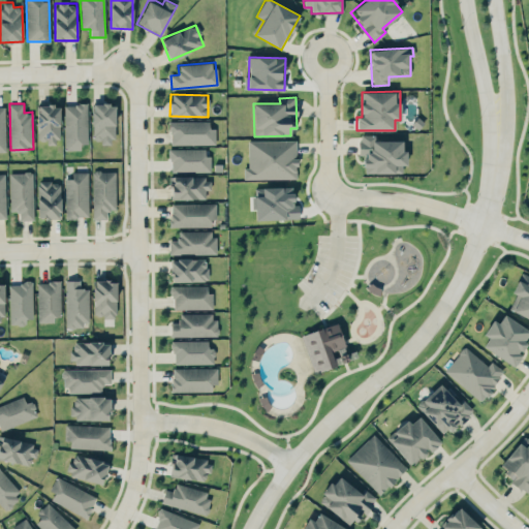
[(88,103),(64,104),(65,150),(81,150),(81,144),(88,144),(88,103)]
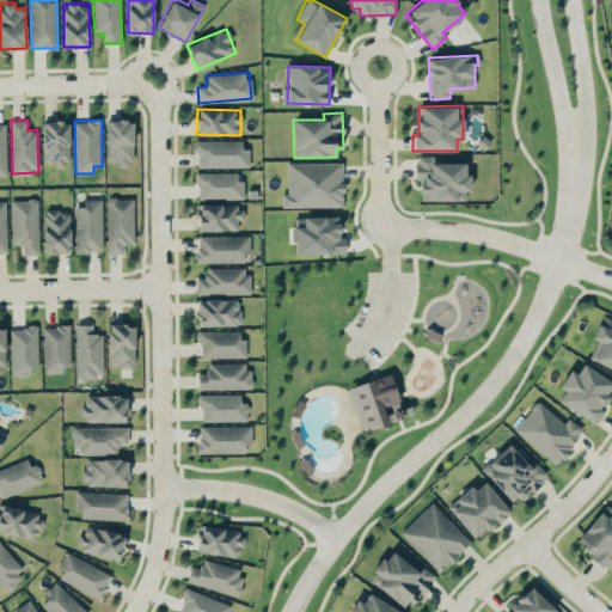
[(133,121),(108,120),(106,164),(132,165),(133,121)]
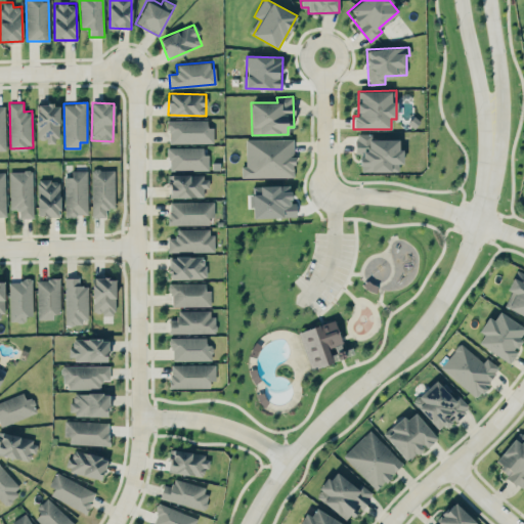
[(37,141),(59,141),(58,104),(37,104),(37,141)]
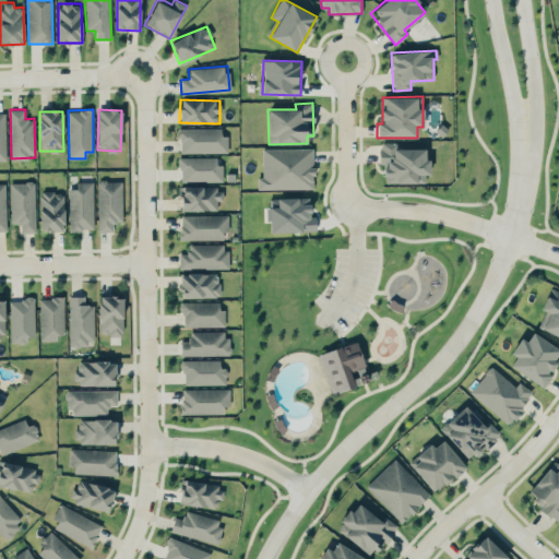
[(221,128),(179,128),(179,153),(227,152),(227,135),(221,135),(221,128)]
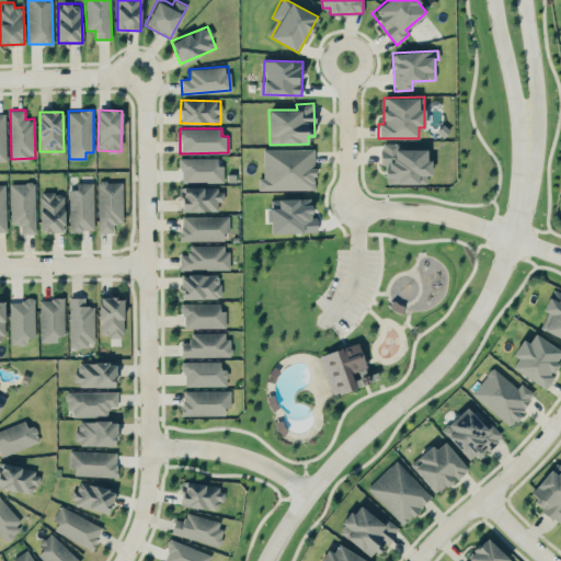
[(428,183),(428,160),(426,160),(426,149),(399,149),(399,144),(380,144),(380,163),(386,163),(386,183),(428,183)]
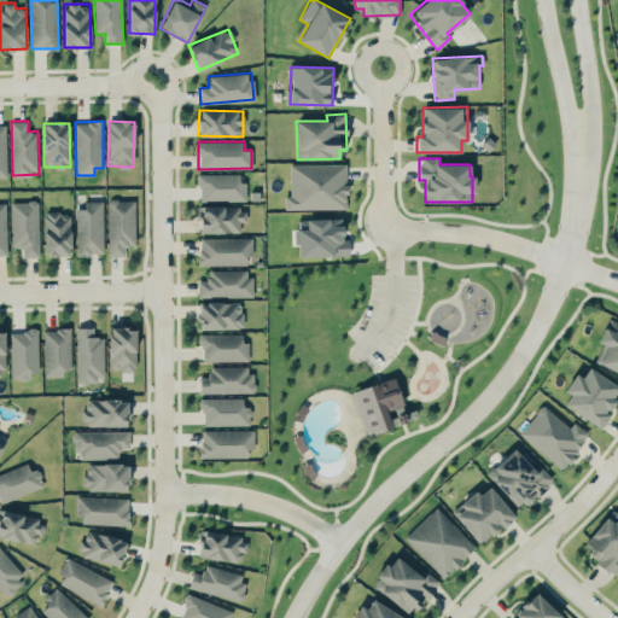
[(285,209),(347,208),(347,163),(290,164),(290,196),(284,196),(285,209)]
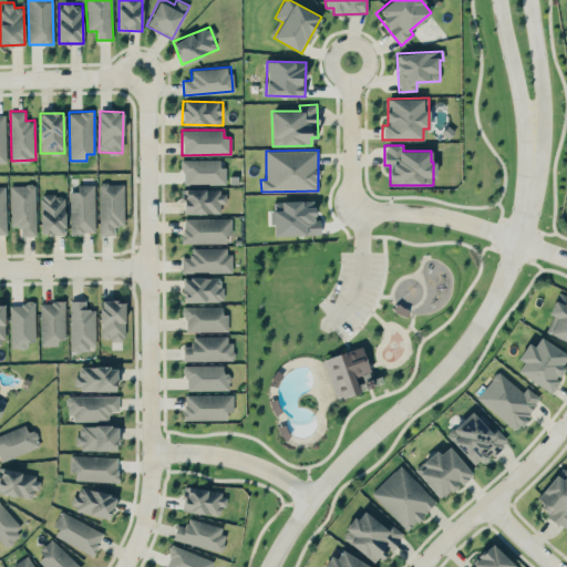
[(219,160),(182,158),(182,184),(226,184),(226,167),(219,166),(219,160)]
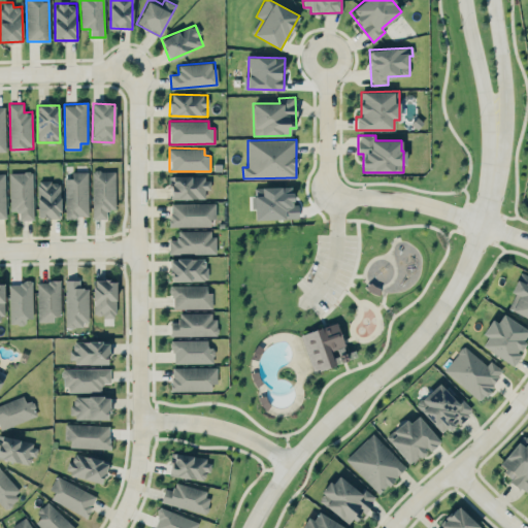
[(114,170),(92,171),(93,219),(107,219),(106,208),(116,208),(114,170)]
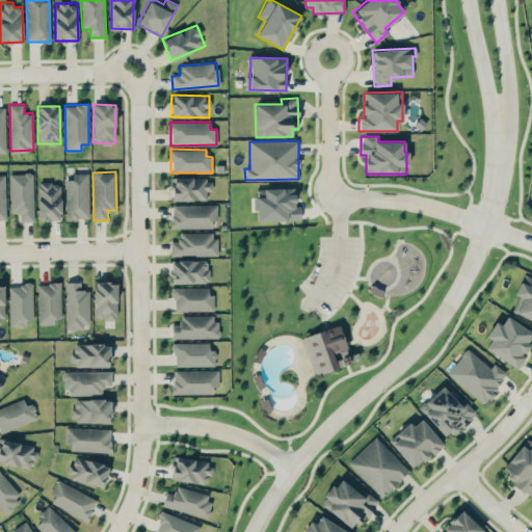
[(9,174),(10,213),(19,213),(19,221),(33,221),(32,173),(9,174)]
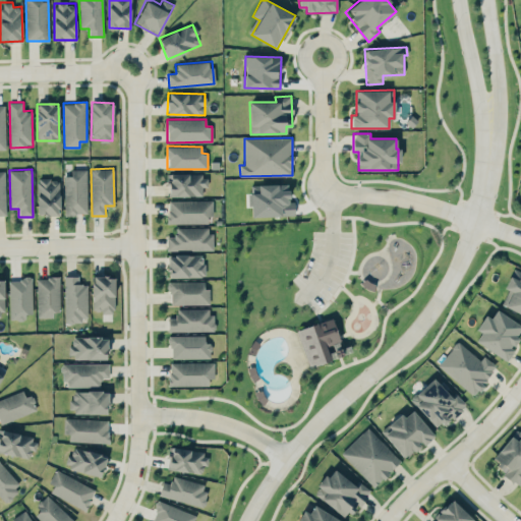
[(87,169),(71,169),(71,176),(63,176),(64,215),(88,214),(87,169)]
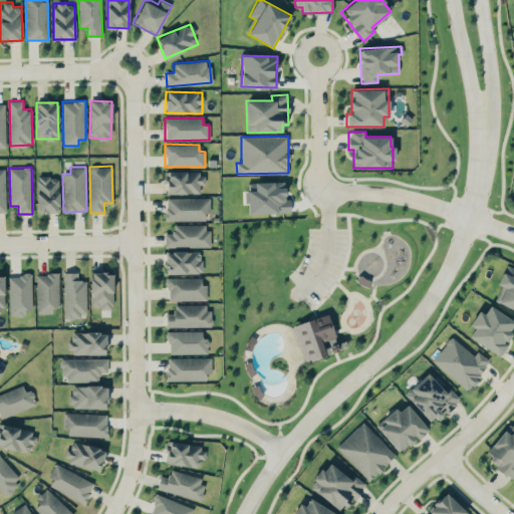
[(167,193),(200,193),(200,184),(205,184),(204,172),(167,172),(167,193)]
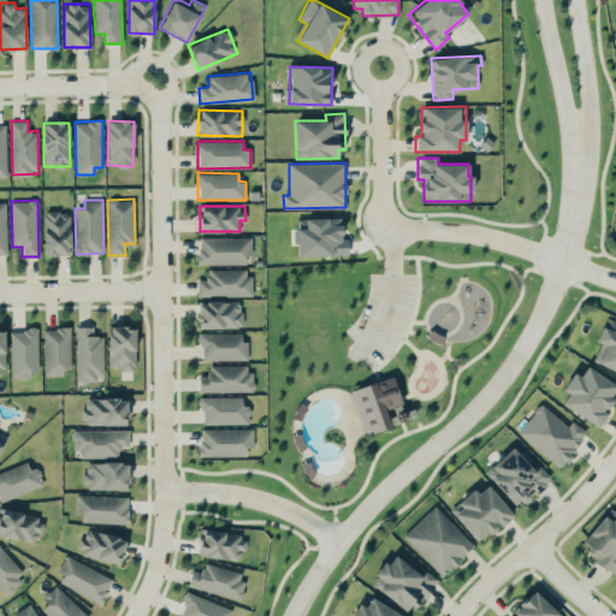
[(71,253),(70,211),(43,212),(45,254),(71,253)]
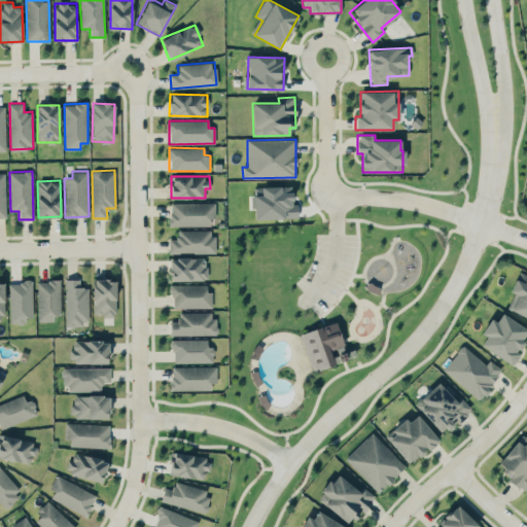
[(291,185),(253,186),(254,219),(297,217),(297,204),(292,204),(291,185)]
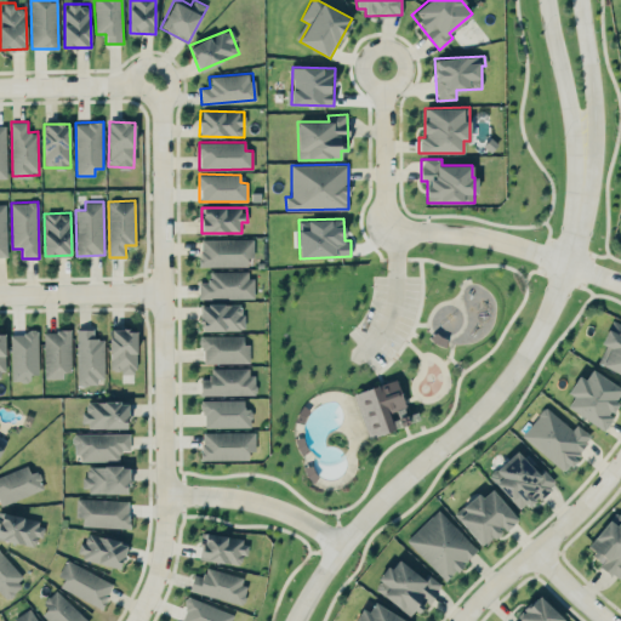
[(200,267),(251,266),(251,239),(200,239),(200,267)]
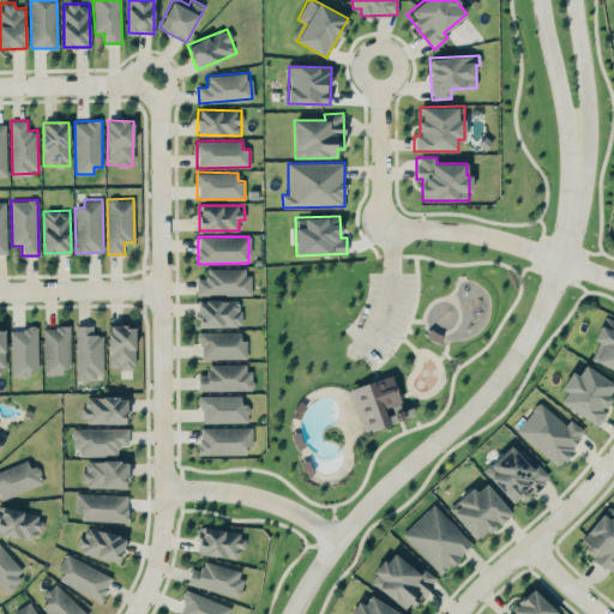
[(250,294),(248,268),(206,269),(206,278),(197,278),(197,295),(250,294)]
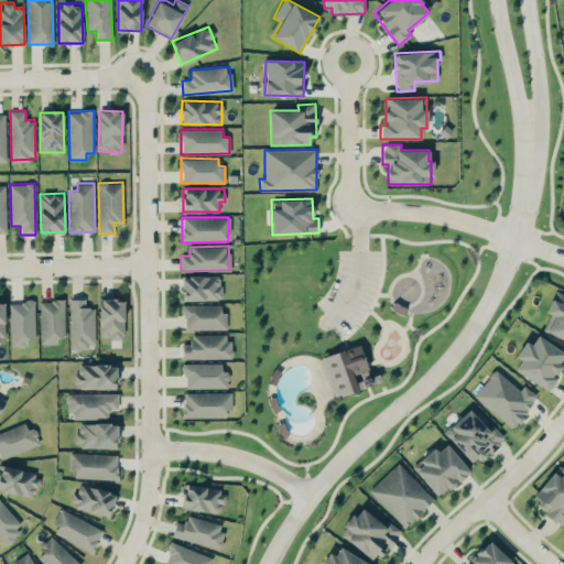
[(183,277),(183,300),(220,300),(220,275),(183,277)]
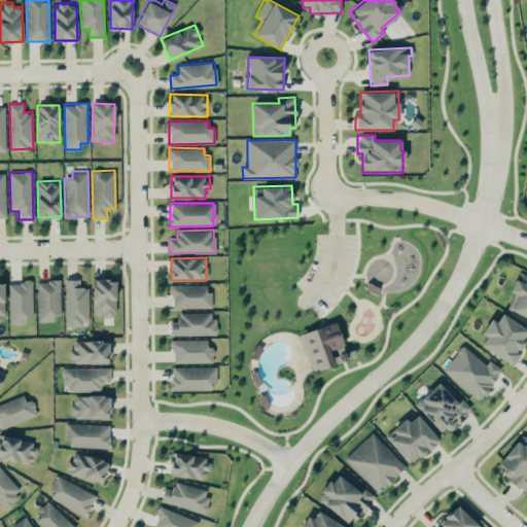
[(526,275),(519,272),(510,291),(518,294),(511,310),(526,317),(526,275)]
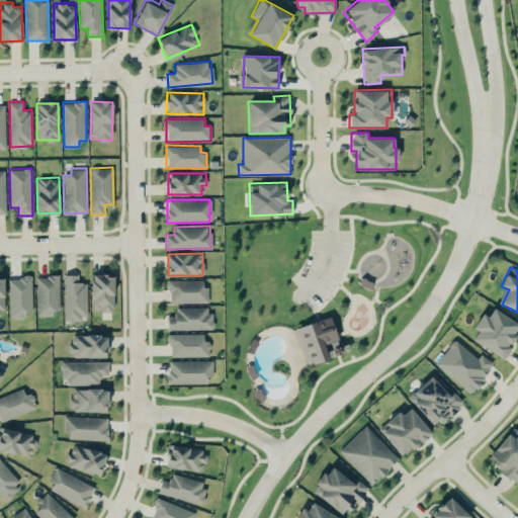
[(88,319),(87,282),(78,282),(78,273),(63,274),(65,320),(88,319)]
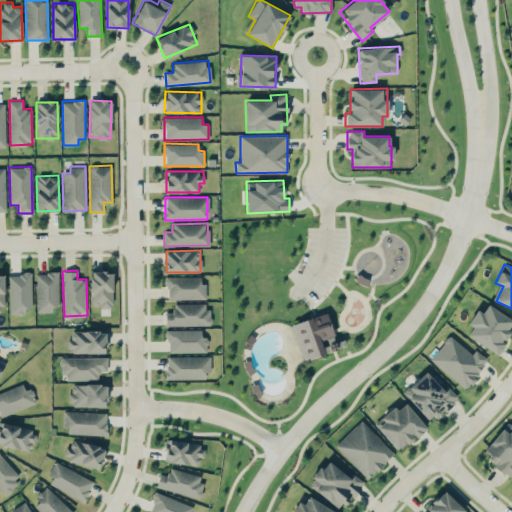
[(113,306),(112,271),(90,272),(91,307),(113,306)]
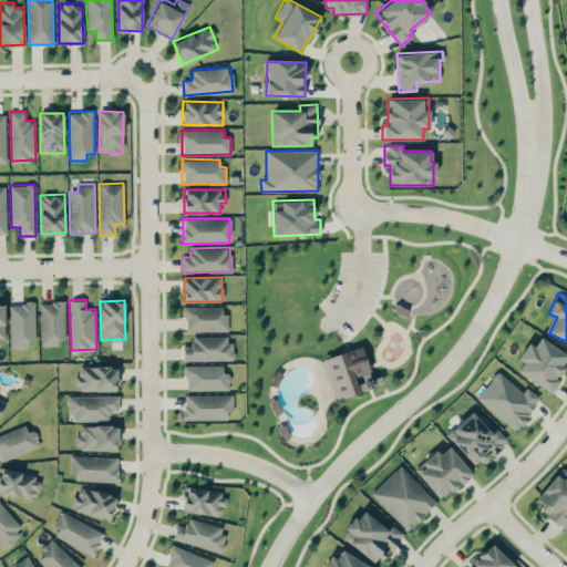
[(65,343),(65,301),(40,302),(40,343),(65,343)]
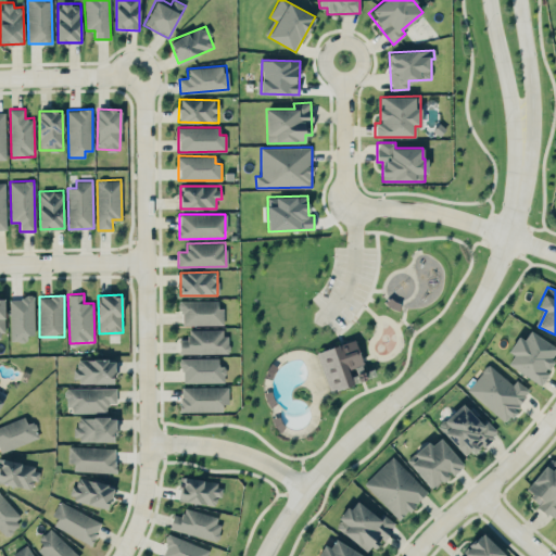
[(35,335),(34,297),(9,298),(11,341),(27,341),(27,335),(35,335)]
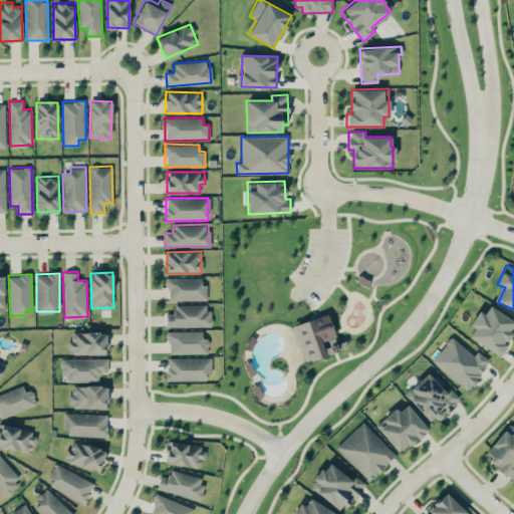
[(167,300),(205,300),(205,277),(167,278),(167,300)]
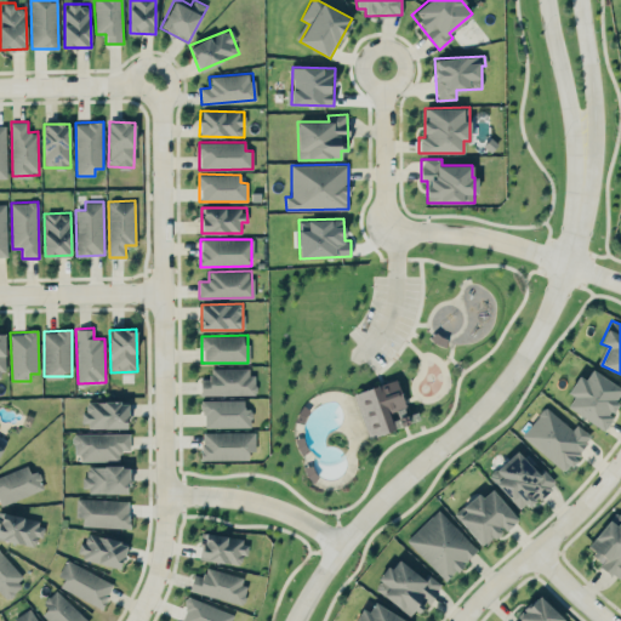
[(254,394),(254,368),(211,368),(211,377),(200,377),(200,394),(254,394)]
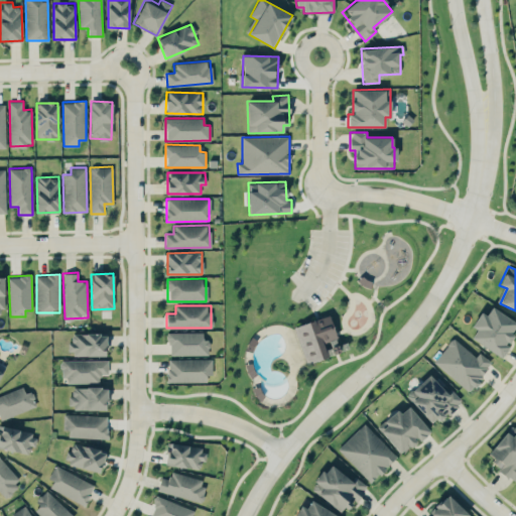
[(499,357),(515,332),(515,323),(492,306),(486,315),(481,311),(472,326),(477,330),(471,338),(499,357)]
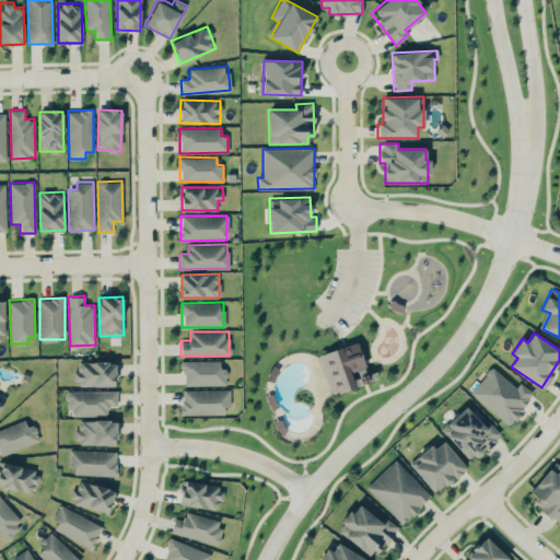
[(183,385),(224,385),(224,360),(183,361),(183,385)]
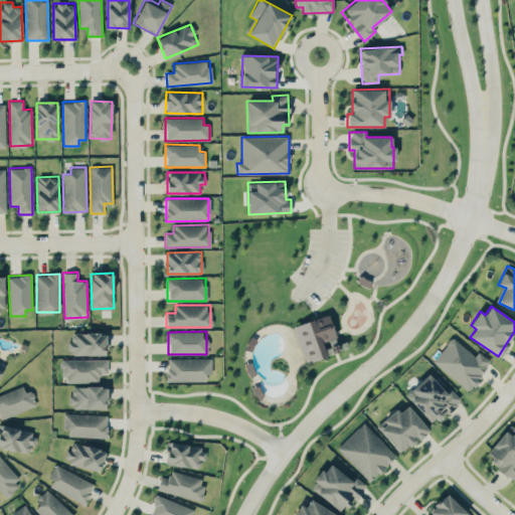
[(106,332),(71,333),(71,341),(67,341),(67,354),(107,354),(106,332)]
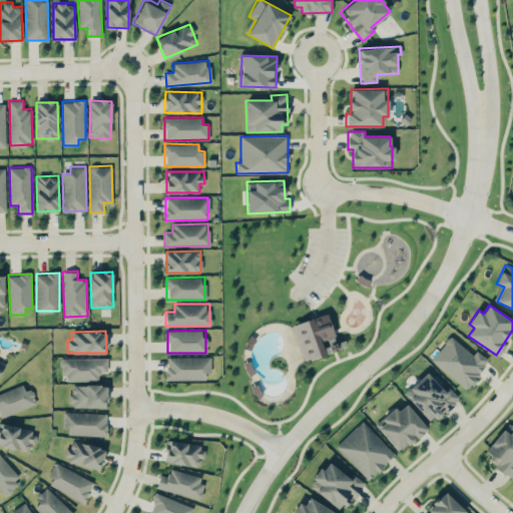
[(431,361),(467,389),(489,361),(476,350),(473,354),(450,336),(431,361)]
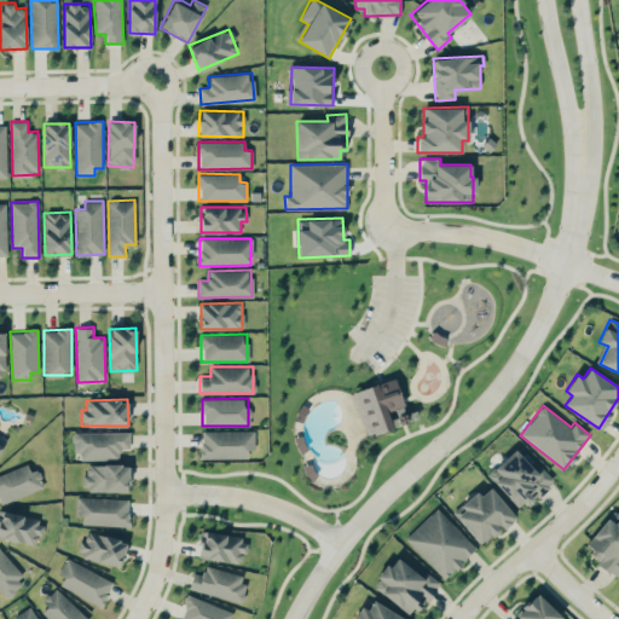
[(201,432),(201,458),(253,457),(253,431),(201,432)]
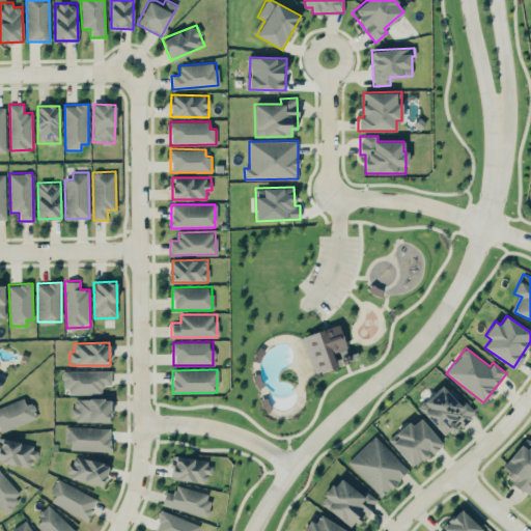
[(64,370),(64,393),(102,393),(102,385),(111,385),(111,370),(64,370)]
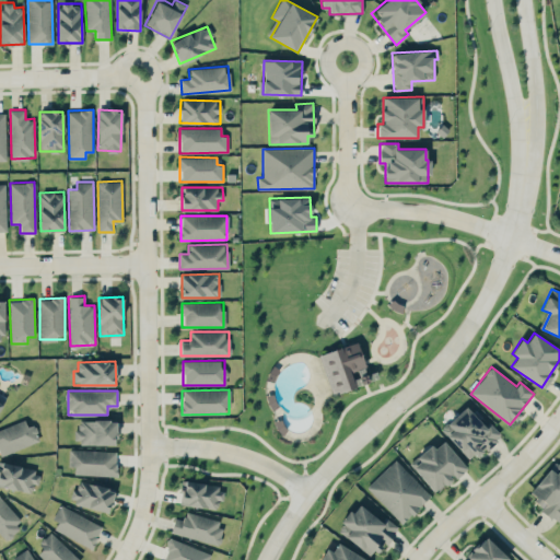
[(489,421),(483,426),(466,406),(441,429),(470,462),(501,434),(489,421)]
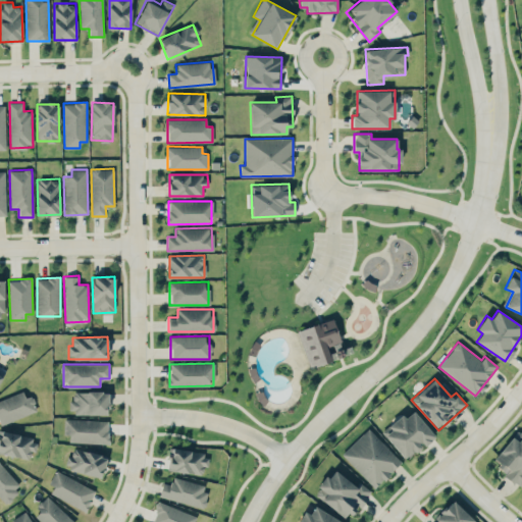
[(0,425),(35,411),(27,388),(0,400),(0,425)]
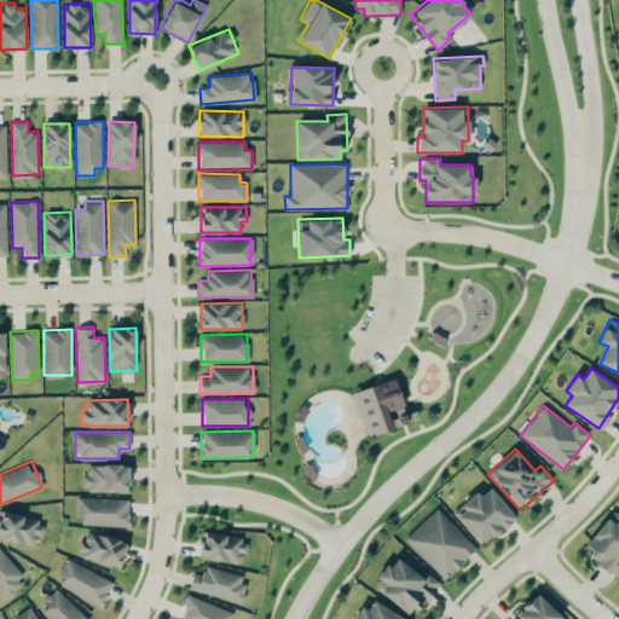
[(84,464),(85,491),(128,490),(127,463),(84,464)]
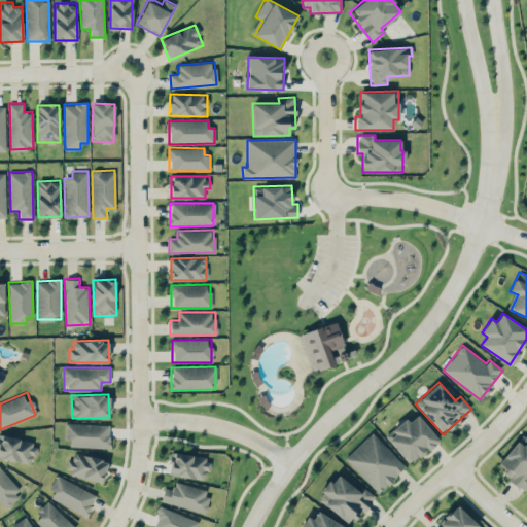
[(438,442),(417,414),(409,421),(407,420),(386,436),(409,463),(427,448),(428,450),(438,442)]
